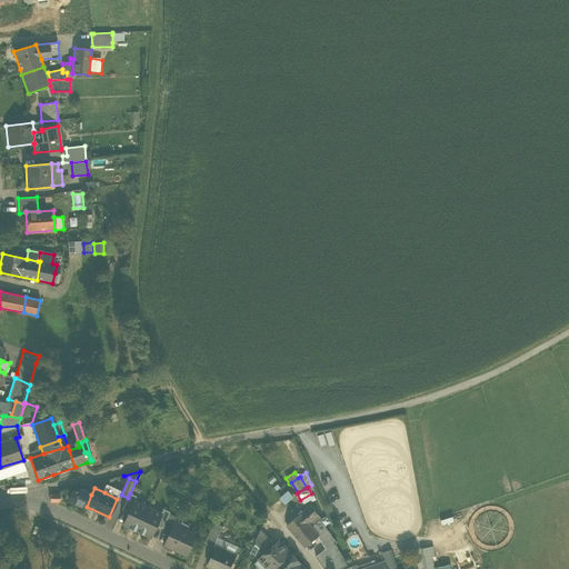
[(87,509),(87,507),(91,495),(80,489),(75,490),(69,501),(87,509)]
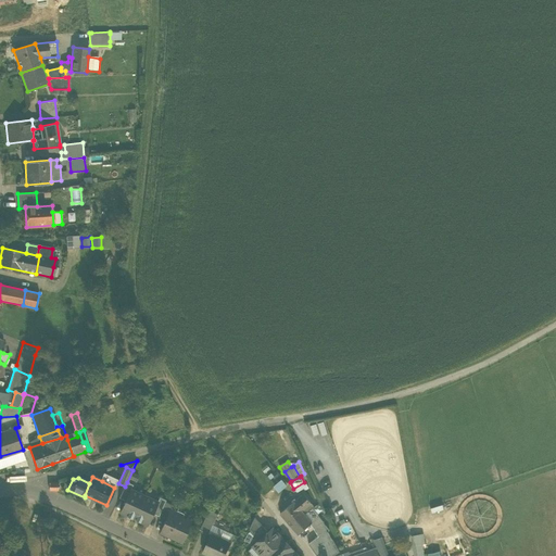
[(133,485),(127,482),(125,487),(118,498),(125,501),(130,489),(130,490),(133,485)]
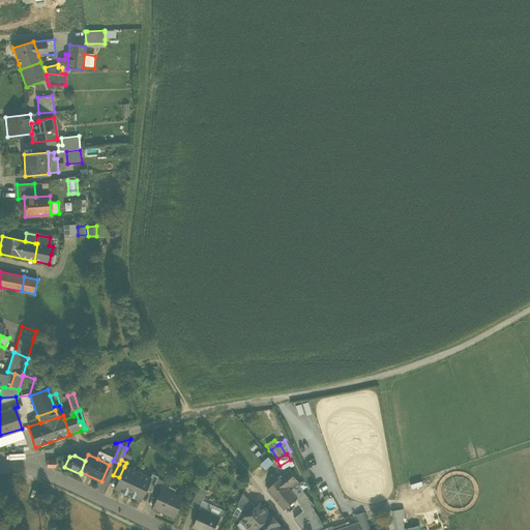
[(290,460),(280,466),(284,469),(293,464),(290,460)]
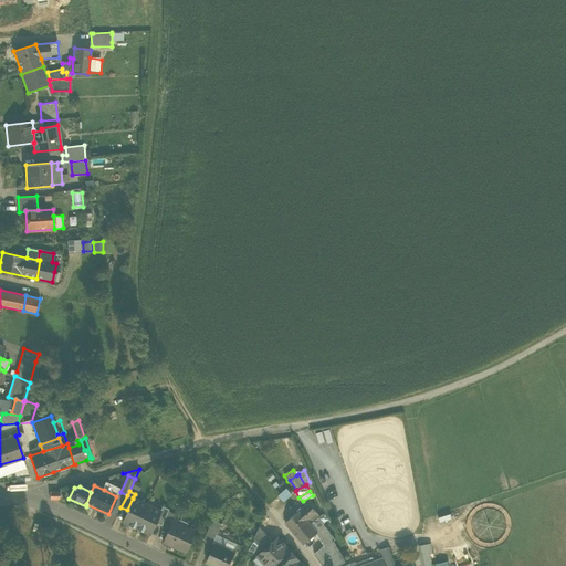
[(122,522),(136,528),(147,504),(133,499),(133,498),(127,510),(122,522)]
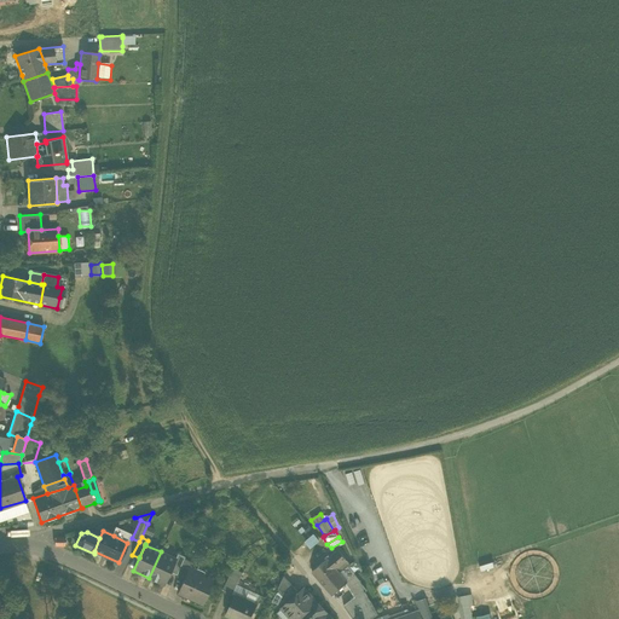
[(312,572),(320,582),(325,577),(328,578),(331,574),(335,579),(341,574),(340,573),(337,570),(347,561),(339,550),(328,559),(312,572)]
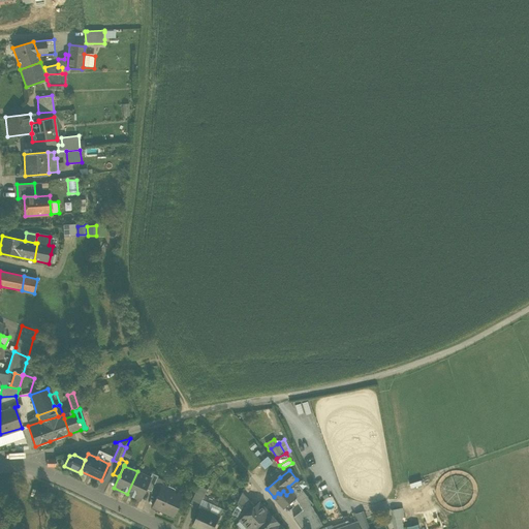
[(150,477),(137,471),(127,494),(139,500),(145,489),(150,477)]
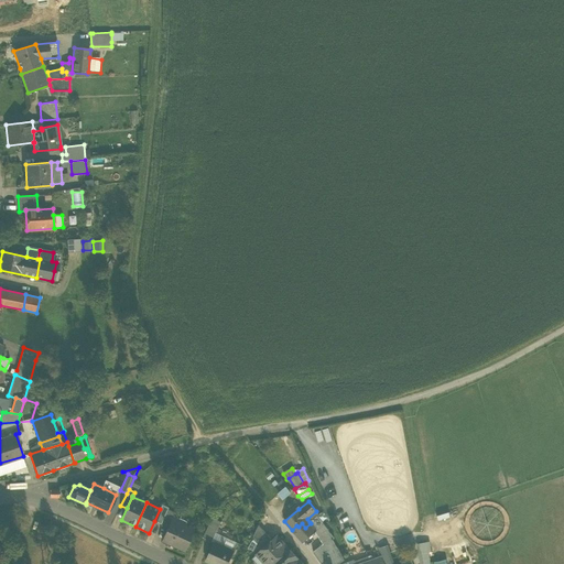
[(154,521),(161,523),(166,511),(169,508),(162,505),(160,509),(154,521)]
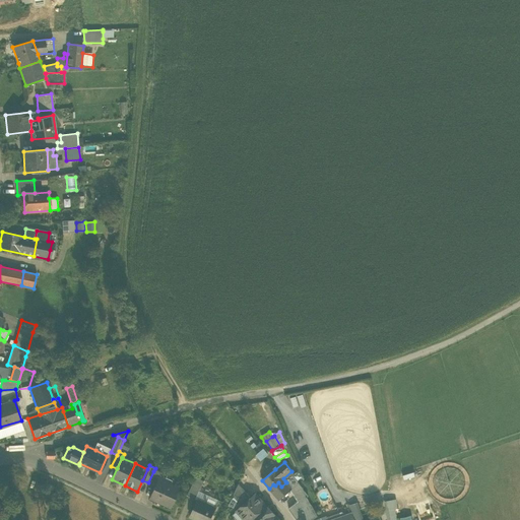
[(153,471),(148,482),(154,486),(157,479),(160,474),(153,471)]
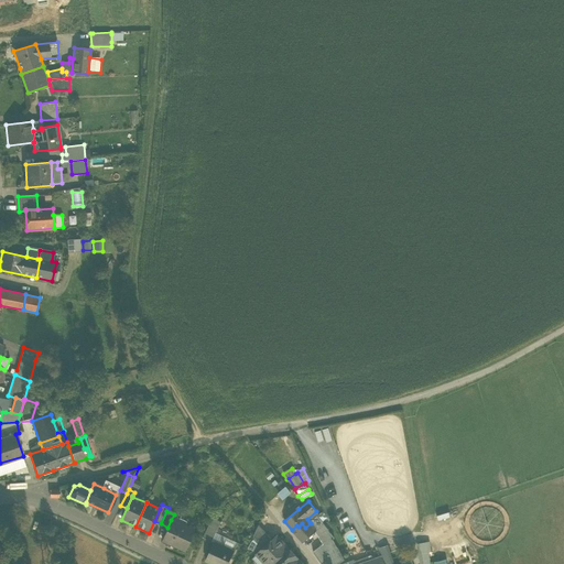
[(318,537),(323,544),(327,551),(323,553),(327,560),(339,552),(332,540),(334,539),(327,531),(328,530),(316,516),(310,522),(311,523),(317,531),(316,532),(318,537)]
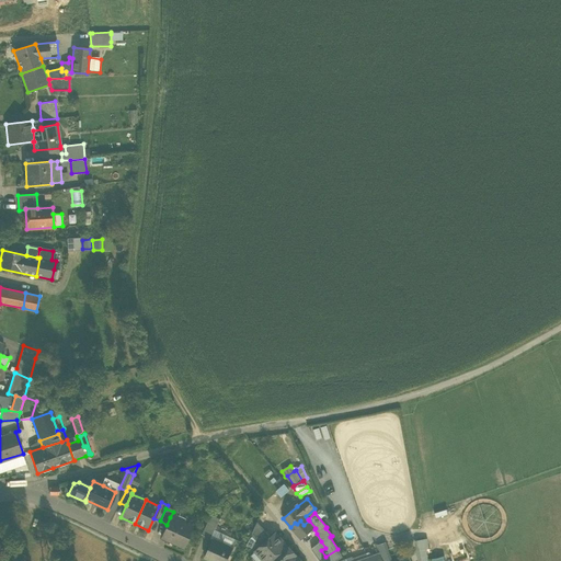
[(212,515),(209,519),(218,524),(220,519),(212,515)]
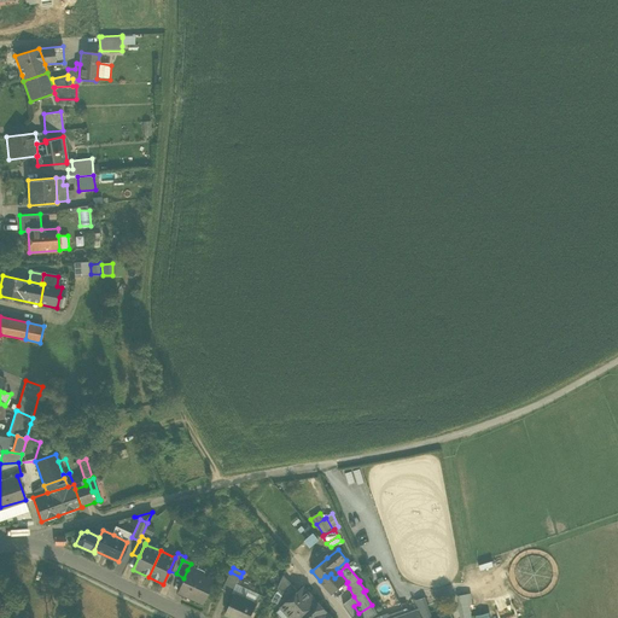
[(178,592),(202,602),(211,581),(202,577),(200,578),(187,572),(188,570),(187,570),(184,578),(178,592)]
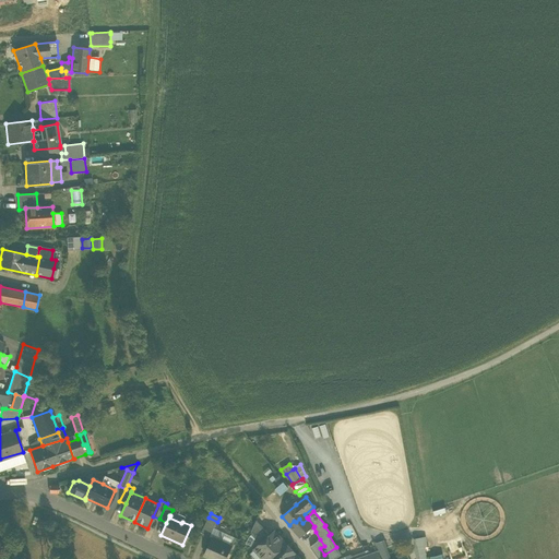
[(214,528),(217,522),(209,518),(201,533),(210,537),(214,528)]
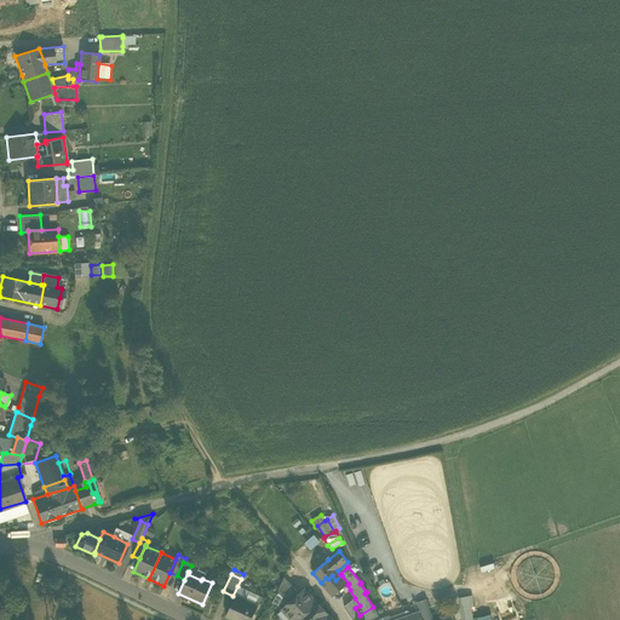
[(349,584),(342,575),(336,580),(332,575),(328,579),(326,578),(321,583),(333,597),(348,585),(349,584)]
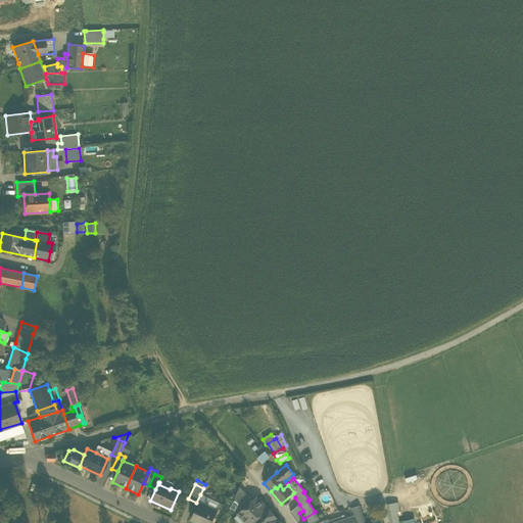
[(234,498),(238,503),(247,494),(240,486),(234,498)]
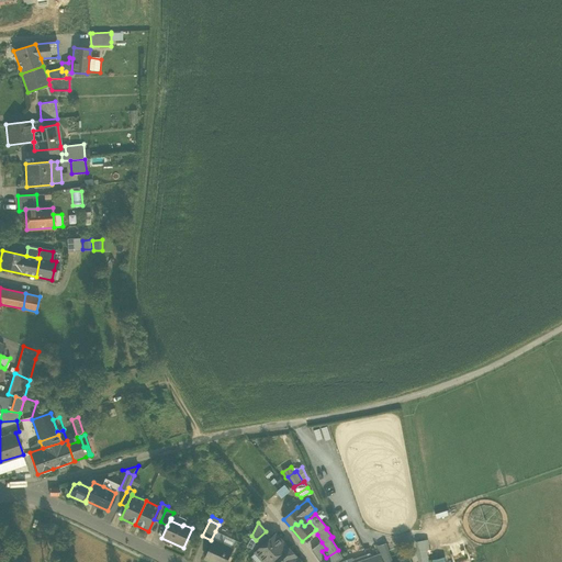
[(213,540),(234,549),(237,541),(215,531),(211,540),(213,540)]
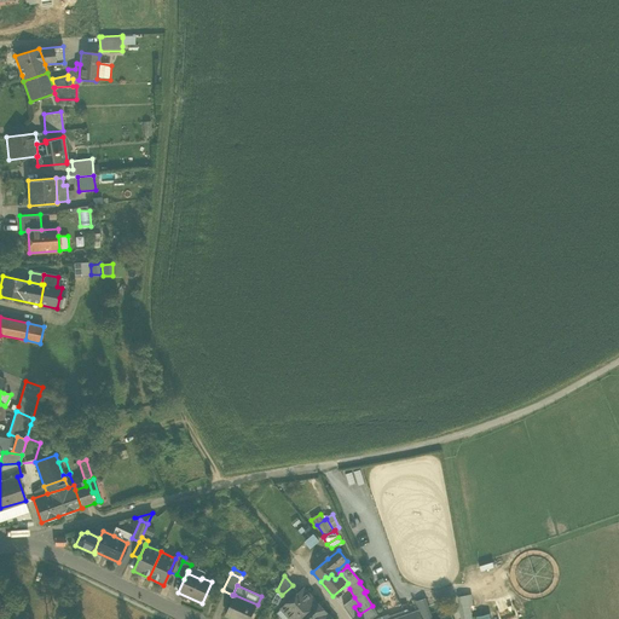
[(299,593),(293,585),(282,595),(288,602),(299,593)]
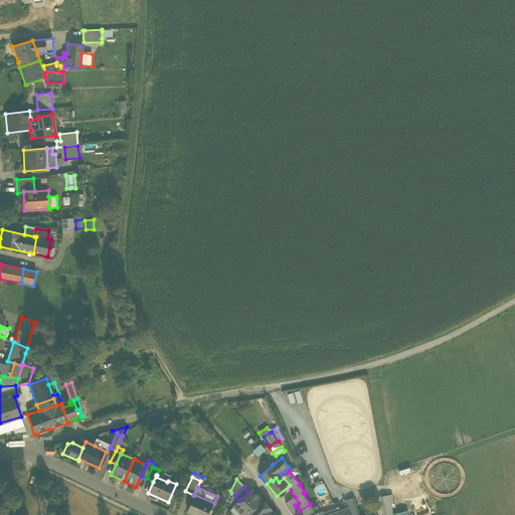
[(234,505),(242,514),(244,514),(262,500),(252,489),(248,493),(239,501),(234,505)]
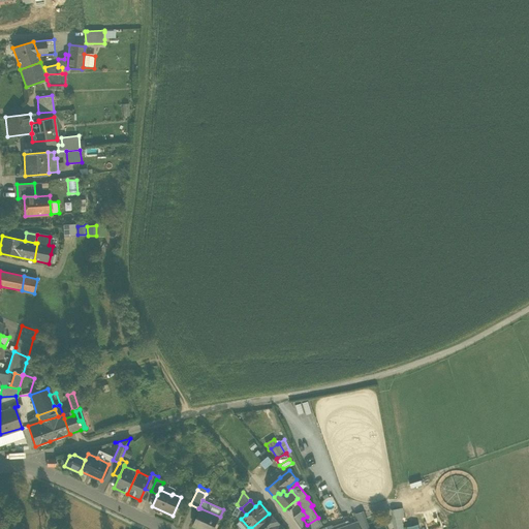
[(392,509),(395,528),(404,528),(400,507),(392,509)]
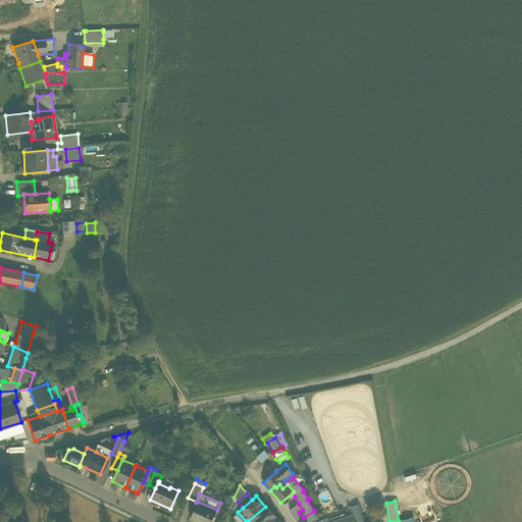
[(191,518),(198,521),(211,521),(217,510),(198,502),(191,518)]
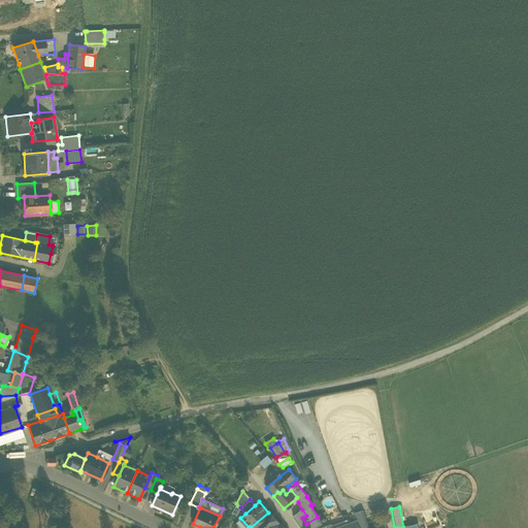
[(300,527),(306,524),(302,518),(306,516),(302,509),(293,516),(300,527)]
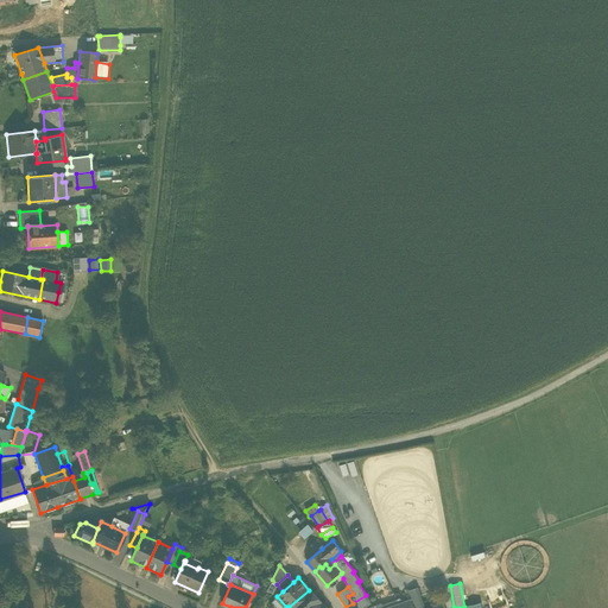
[(411,601),(413,607),(424,607),(417,588),(407,591),(411,601)]
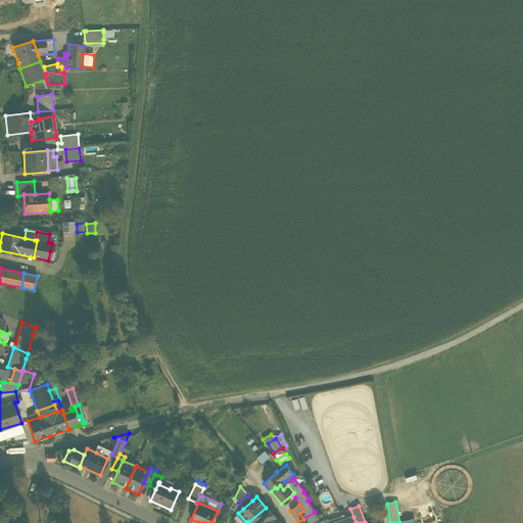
[(248,522),(270,522),(276,518),(266,508),(248,522)]
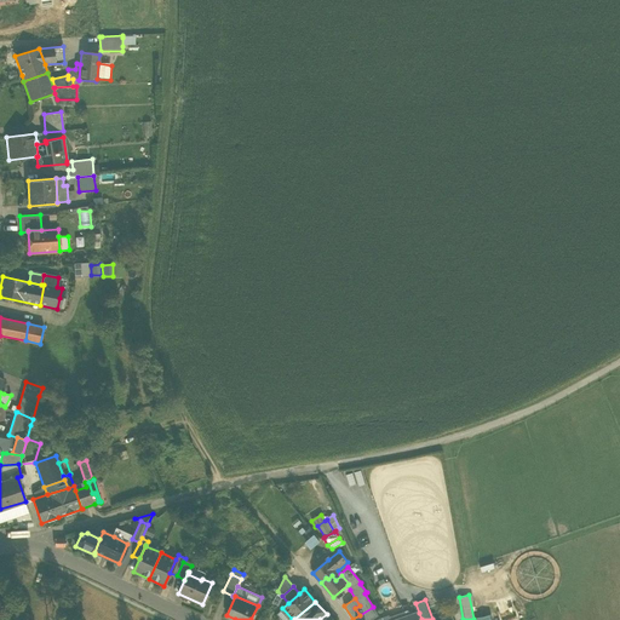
[(360,615),(362,619),(372,619),(379,616),(373,607),(360,615)]
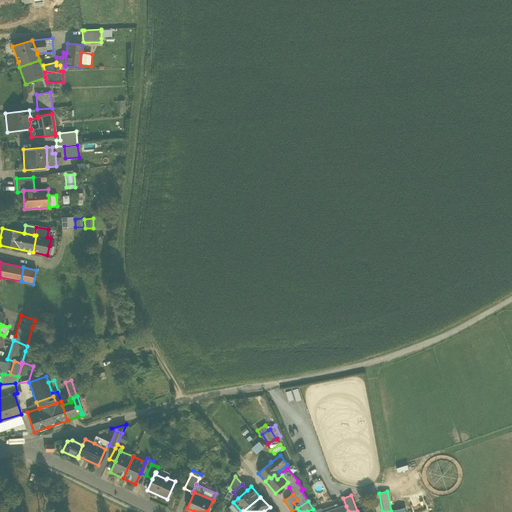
[(430,511),(441,511),(438,502),(428,505),(430,511)]
